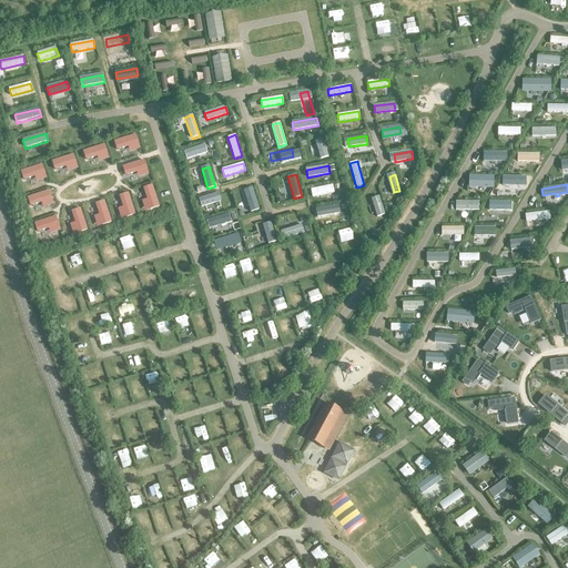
[(312,198),(334,193),(333,185),(311,190),(312,198)]
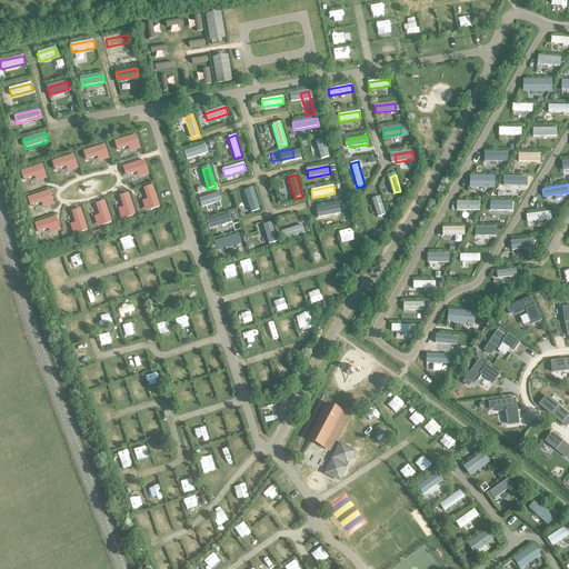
[(259,210),(252,188),(245,190),(251,212),(259,210)]
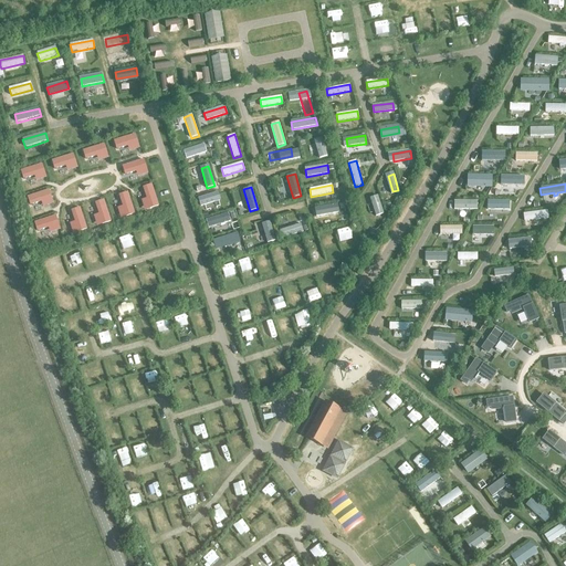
[(218,192),(198,199),(200,207),(220,200),(218,192)]
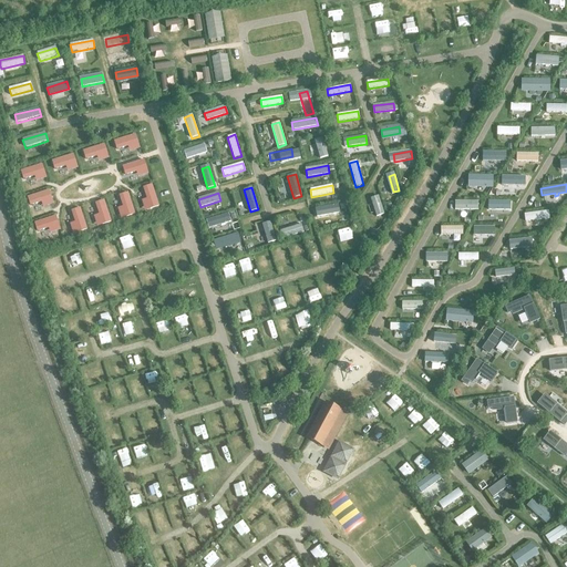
[(318,217),(340,213),(339,205),(317,209),(318,217)]
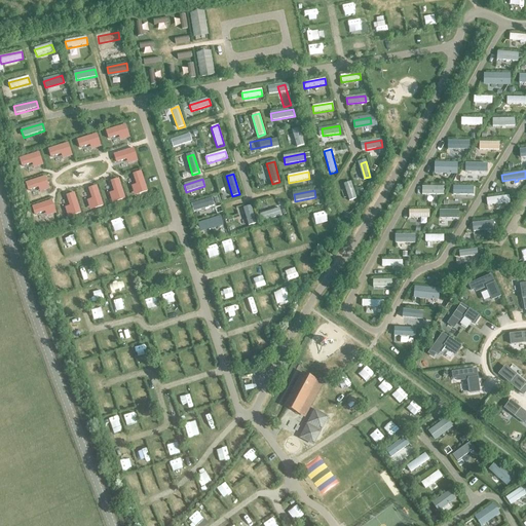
[(487,205),(510,202),(509,196),(486,199),(487,205)]
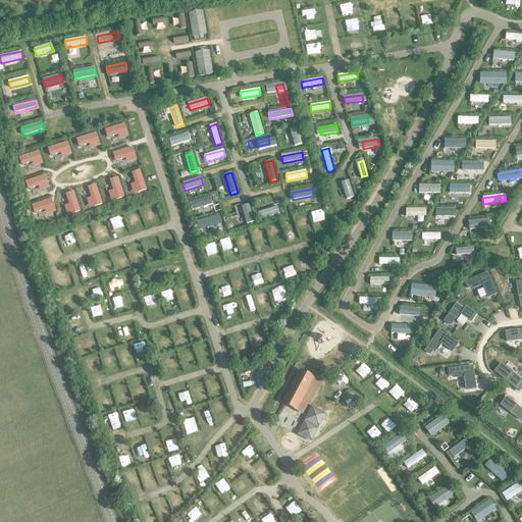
[(210,197),(193,203),(195,208),(205,205),(206,207),(209,206),(209,204),(212,203),(210,197)]
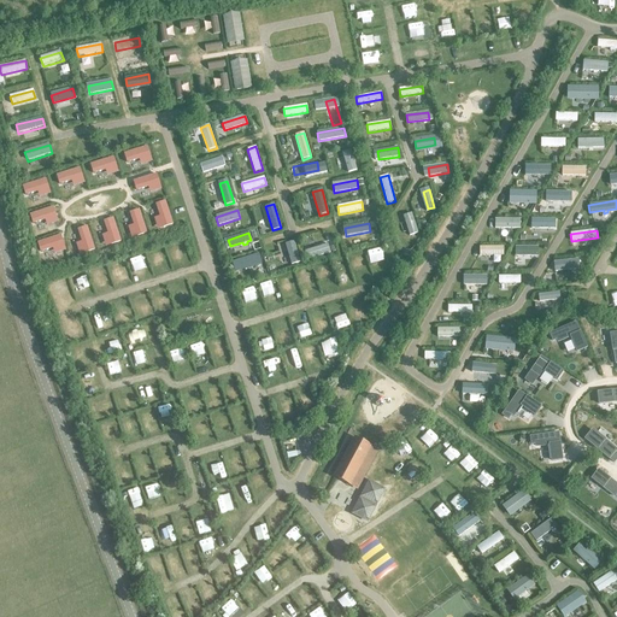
[(516,257),(538,257),(539,247),(516,247),(516,257)]
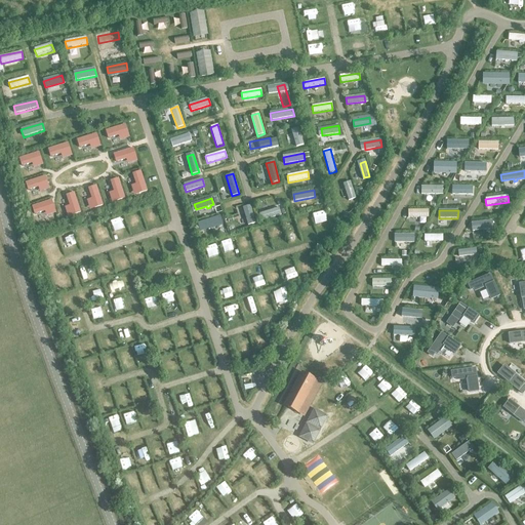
[(202,230),(221,224),(219,216),(200,224),(202,230)]
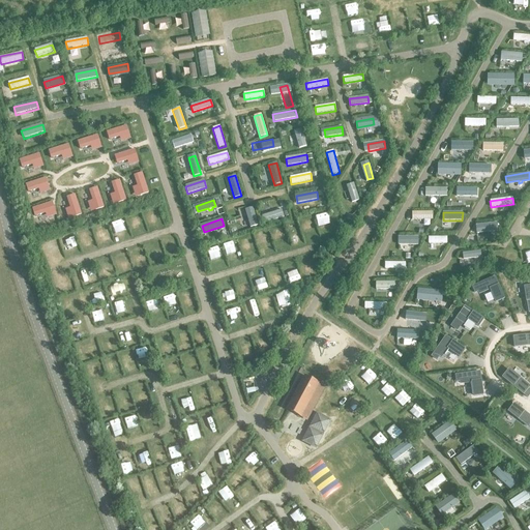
[(238,232),(257,226),(255,219),(236,226),(238,232)]
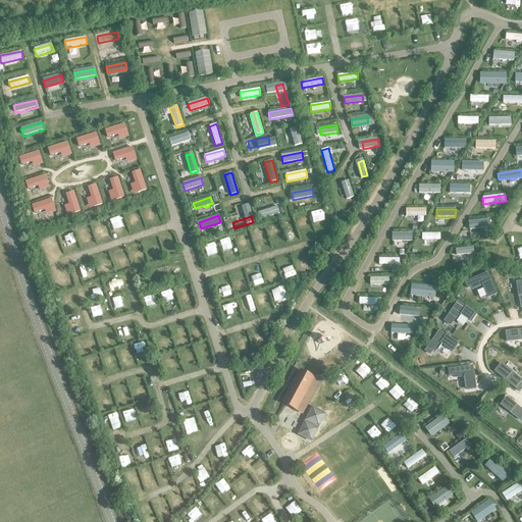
[(489,227),(488,219),(468,222),(469,229),(489,227)]
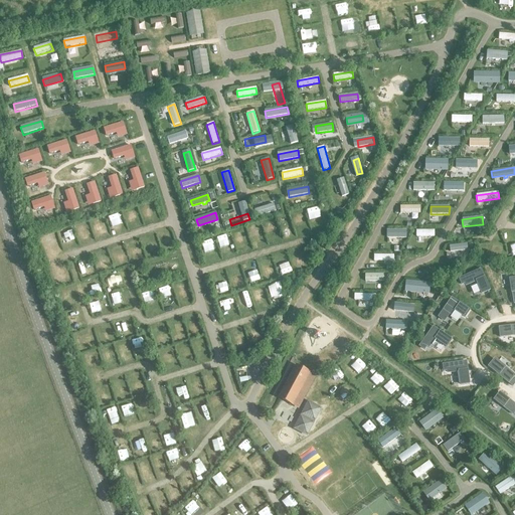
[(466,253),(466,247),(445,249),(446,255),(460,254),(460,256),(463,256),(463,253),(466,253)]
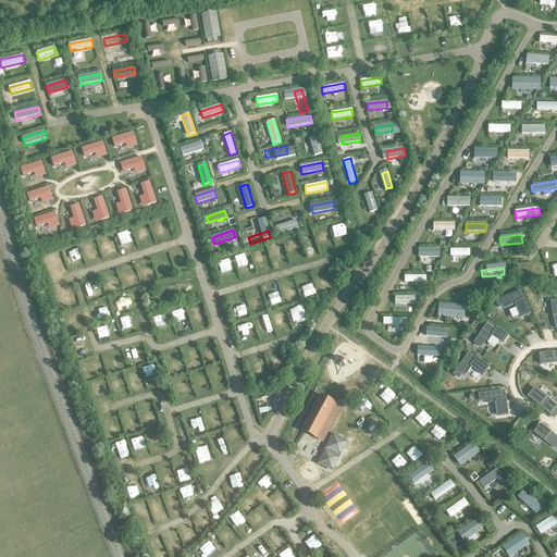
[(520,292),(496,302),(499,308),(503,306),(504,309),(515,304),(521,318),(530,314),(520,292)]
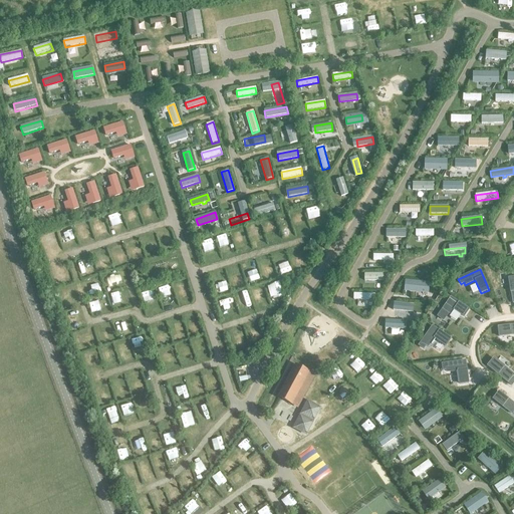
[(425,294),(425,288),(404,286),(403,292),(407,292),(406,294),(409,294),(409,293),(414,293),(414,295),(417,295),(417,293),(425,294)]
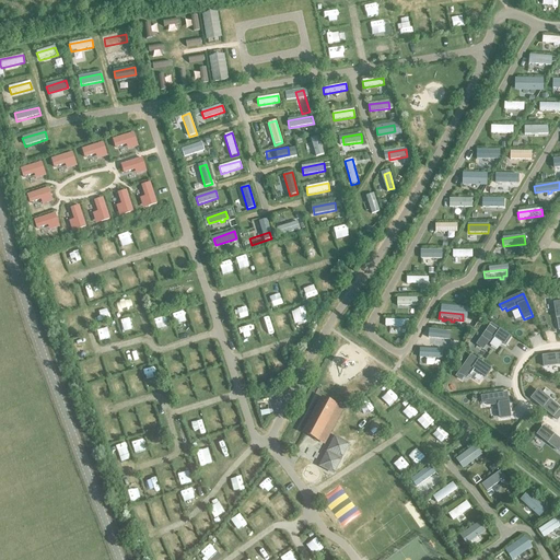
[(491,325),(482,337),(490,342),(493,337),(505,346),(511,338),(491,325)]
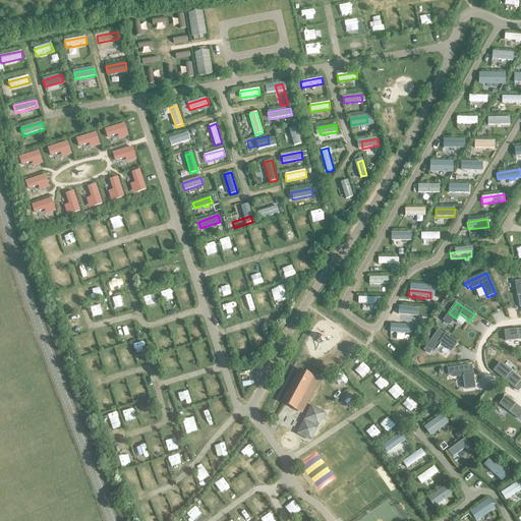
[(416,327),(393,325),(392,331),(404,332),(404,335),(407,335),(407,332),(416,333),(416,327)]
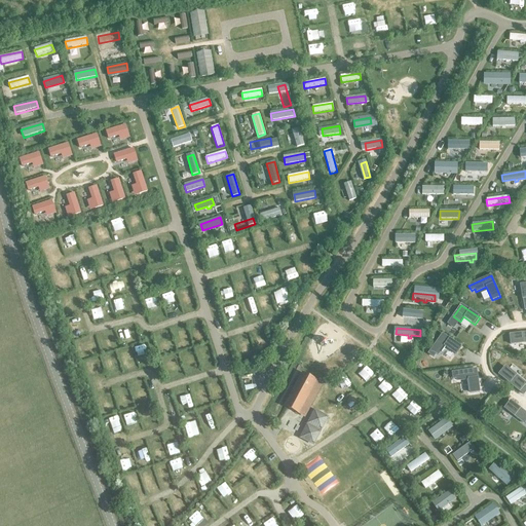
[(525,333),(510,335),(511,345),(525,342),(525,333)]
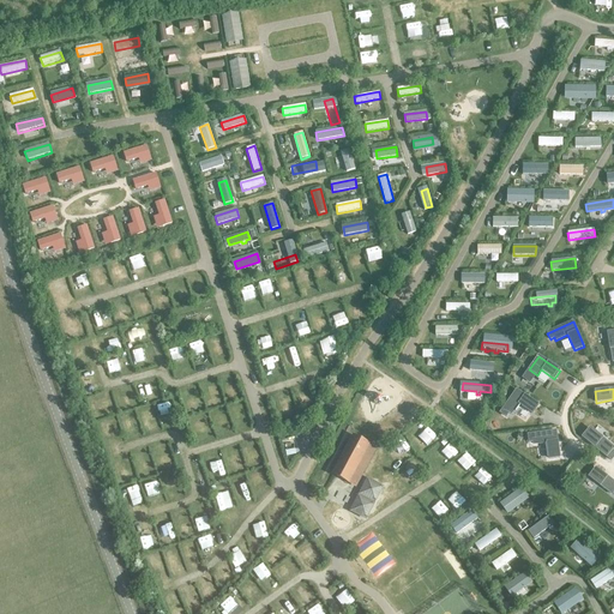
[(516,390),(500,414),(506,417),(509,414),(511,415),(519,404),(533,414),(539,405),(516,390)]
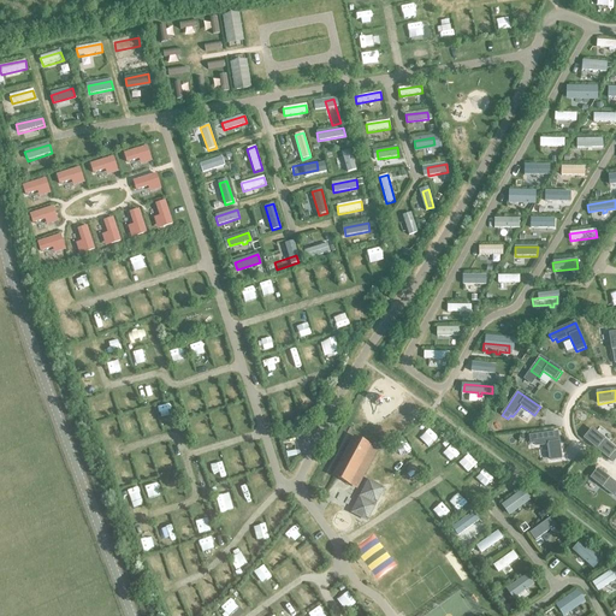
[(416,431),(401,442),(404,448),(420,436),(416,431)]
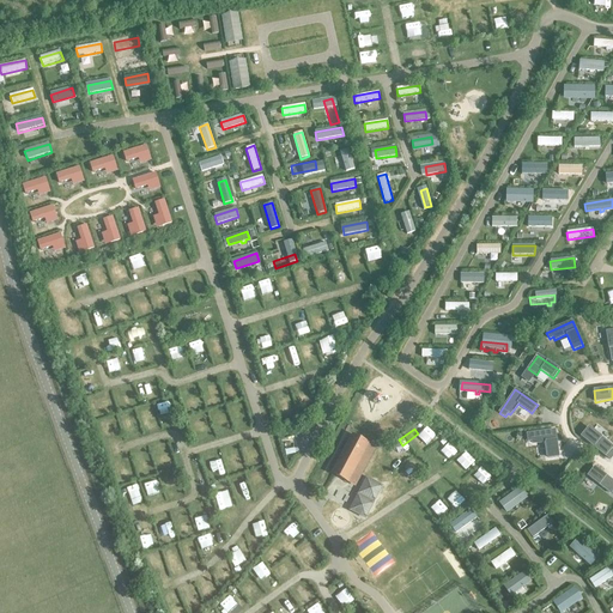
[(588,429),(582,437),(602,454),(611,460),(612,455),(612,451),(610,449),(612,447),(588,429)]
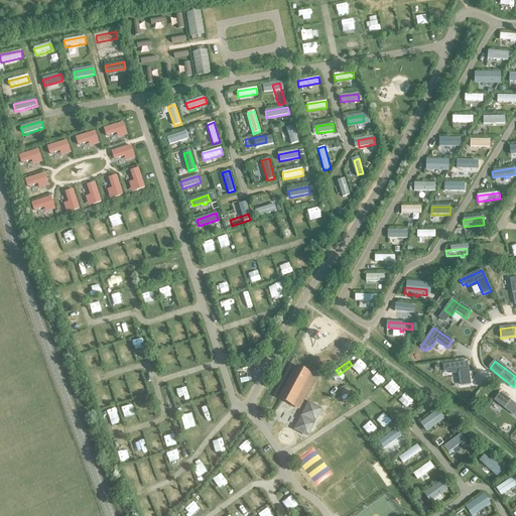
[(467,362),(443,366),(444,372),(447,371),(448,374),(460,372),(461,376),(460,376),(461,384),(462,386),(470,385),(467,362)]
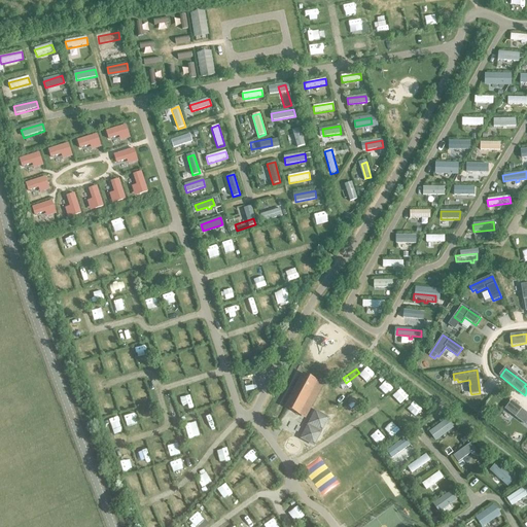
[(284,408),(306,419),(323,385),(303,374),(284,408)]
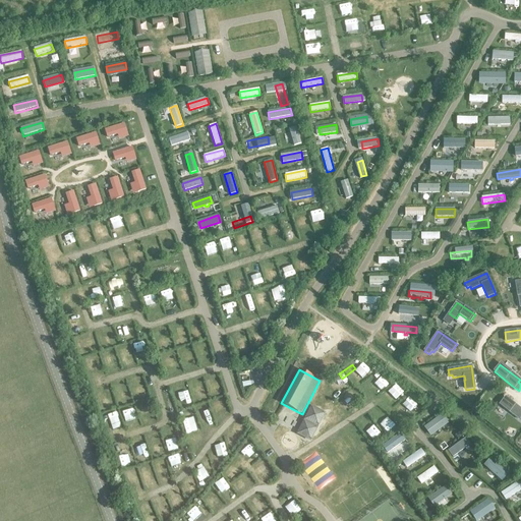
[(520,410),(505,398),(500,405),(519,420),(520,418),(520,410)]
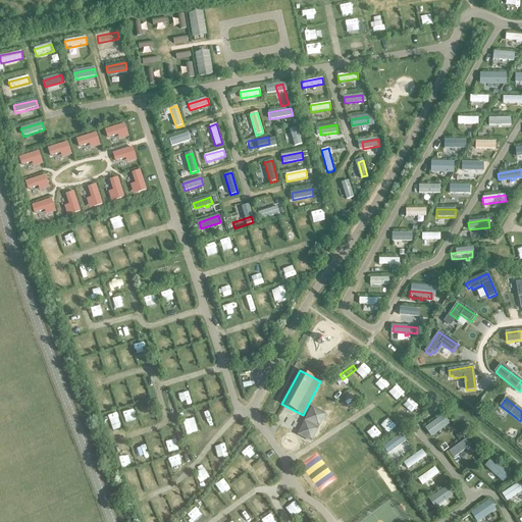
[(297,435),(311,442),(326,414),(312,406),(297,435)]
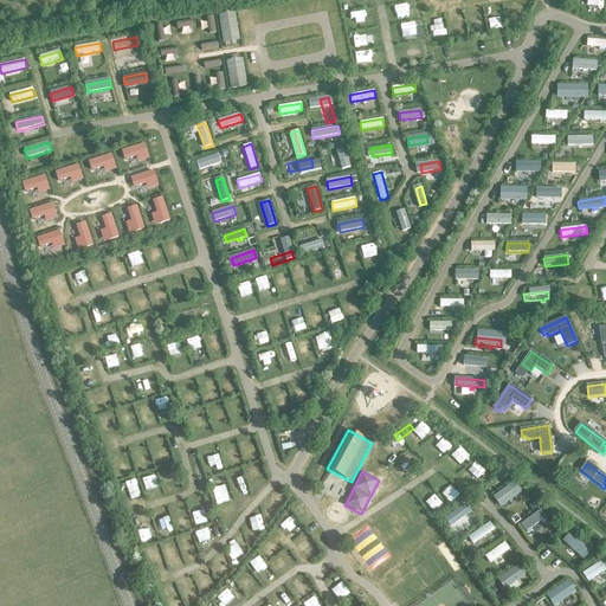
[(516,483),(496,497),(501,504),(514,496),(515,497),(519,495),(517,494),(522,490),(516,483)]
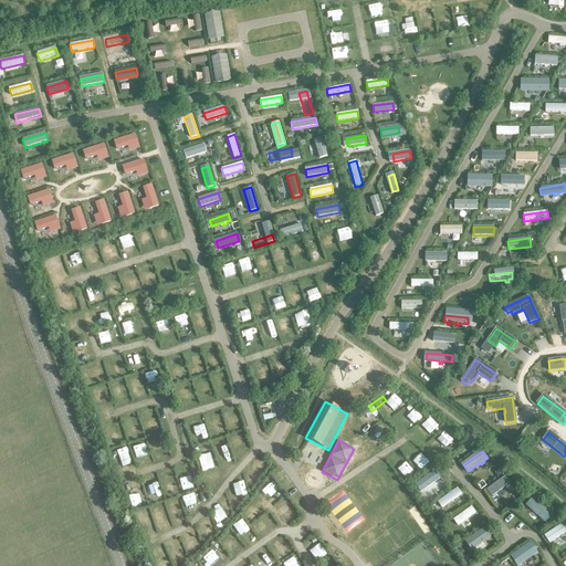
[(435,471),(419,482),(422,488),(439,477),(435,471)]
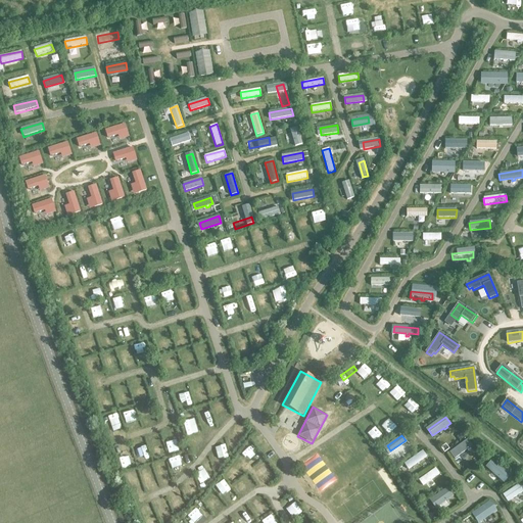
[(467,440),(449,453),(455,460),(472,446),(467,440)]
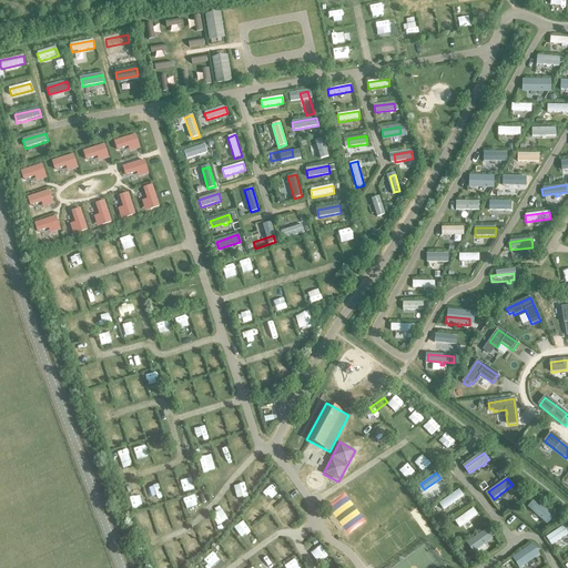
[(458,489),(438,504),(444,510),(464,496),(458,489)]
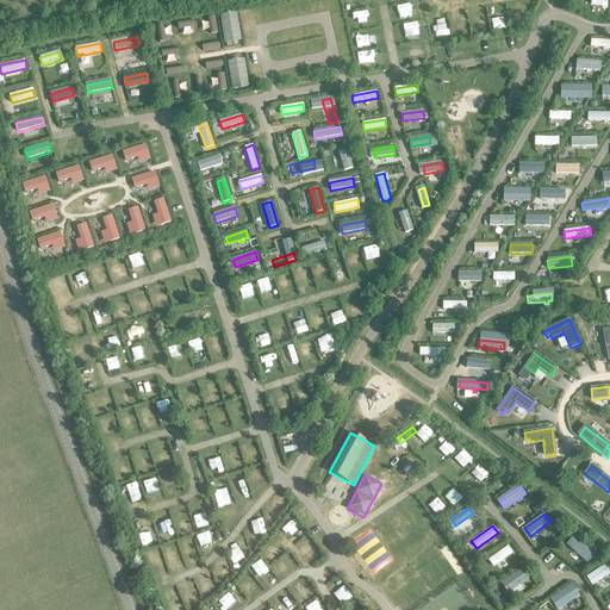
[(593,556),(574,539),(568,546),(587,564),(593,556)]
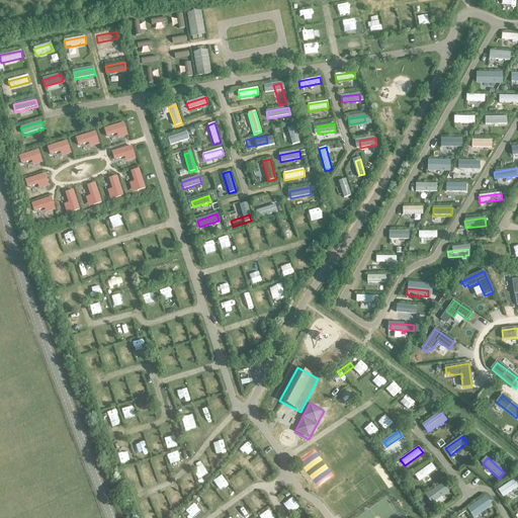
[(431,464),(415,476),(419,482),(435,469),(431,464)]
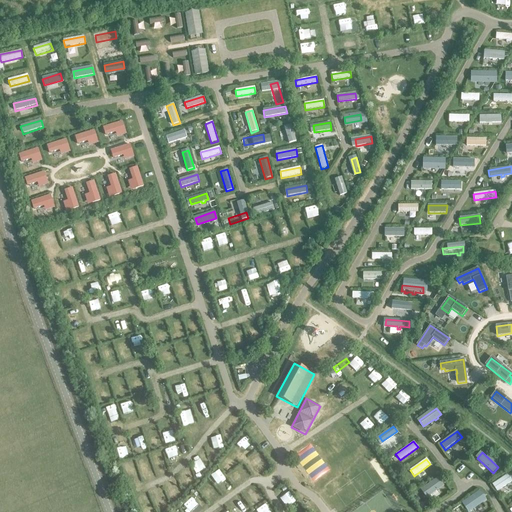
[(508,474),(492,484),(496,490),(511,480),(508,474)]
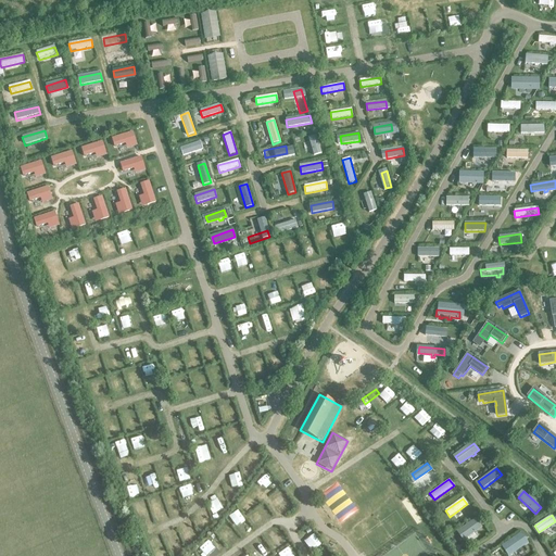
[(475,520),(459,531),(463,538),(479,526),(475,520)]
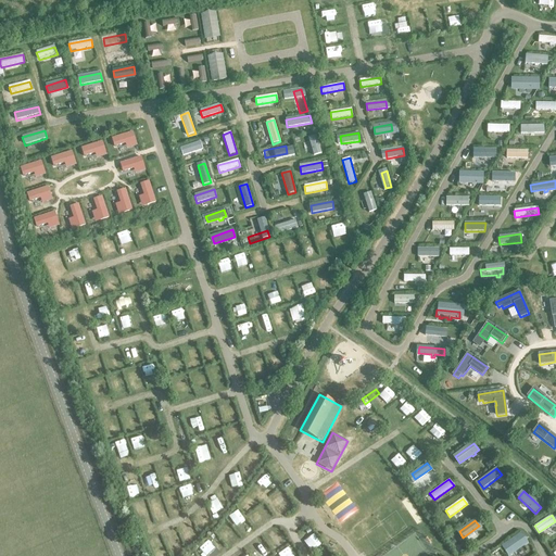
[(508,553),(526,541),(521,534),(504,546),(508,553)]
